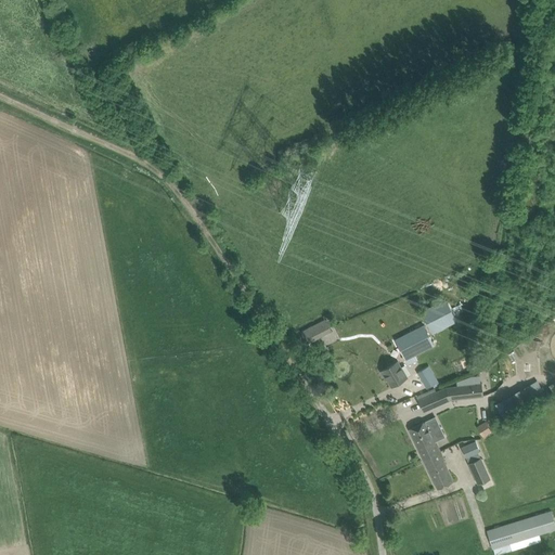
[(421,311),(433,333),(456,320),(446,298),(421,311)]
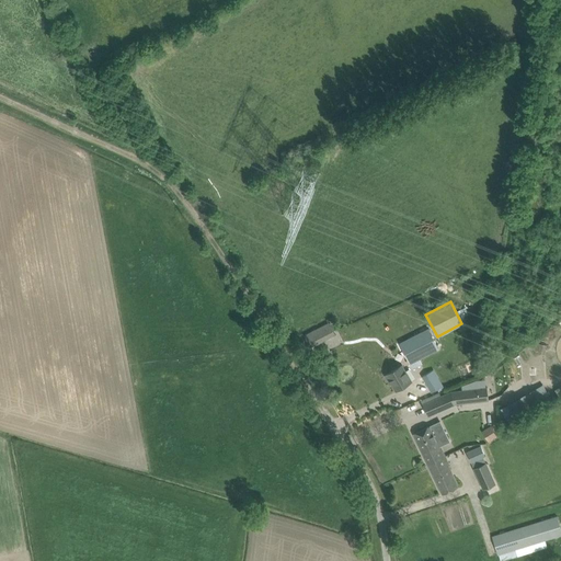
[(305,335),(310,346),(335,334),(330,323),(305,335)]
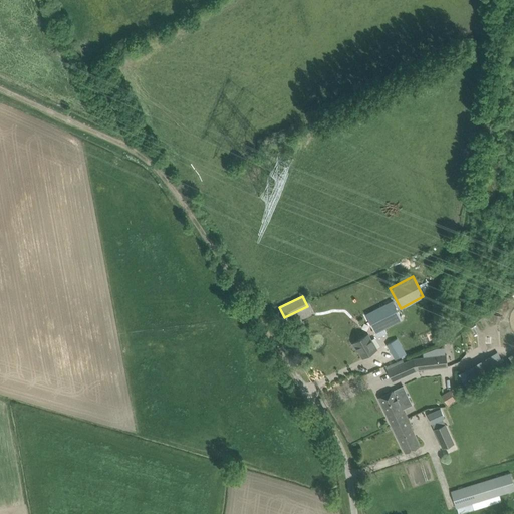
[(402,319),(393,301),(366,315),(375,333),(402,319)]
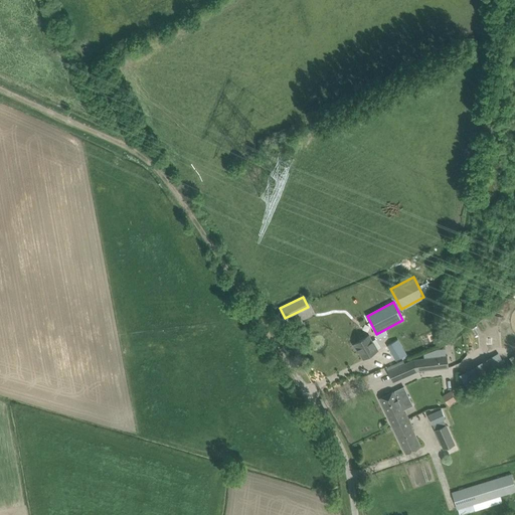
[(355,343),(364,358),(377,350),(369,335),(355,343)]
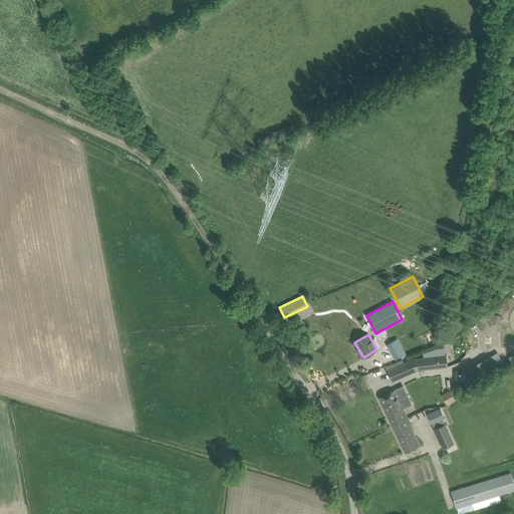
[(387,344),(396,358),(406,352),(398,337),(387,344)]
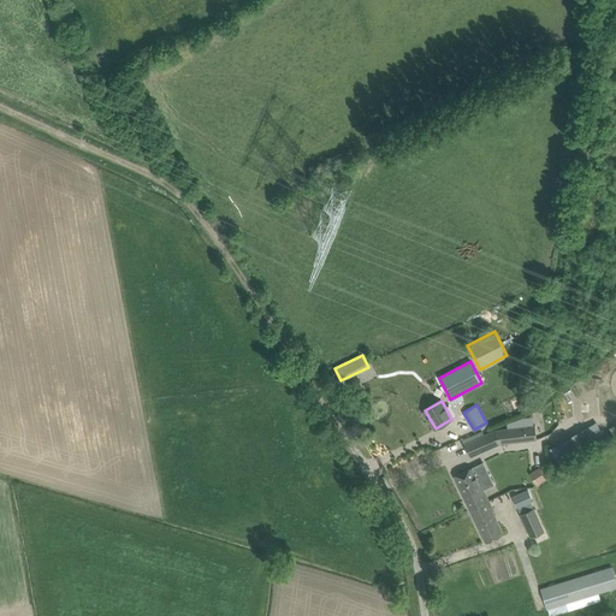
[(537,439),(535,424),(495,428),(463,442),(471,456),(499,443),(537,439)]
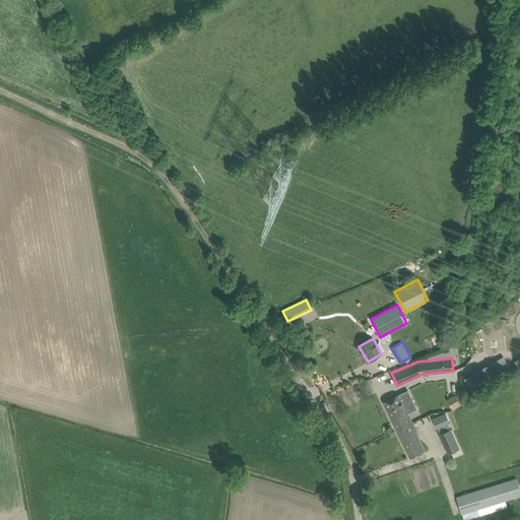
[(468,390),(497,377),(491,362),(461,375),(468,390)]
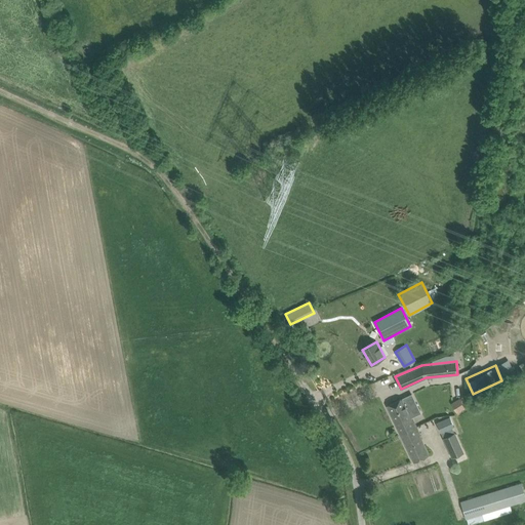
[(387,406),(400,434),(416,427),(403,398),(387,406)]
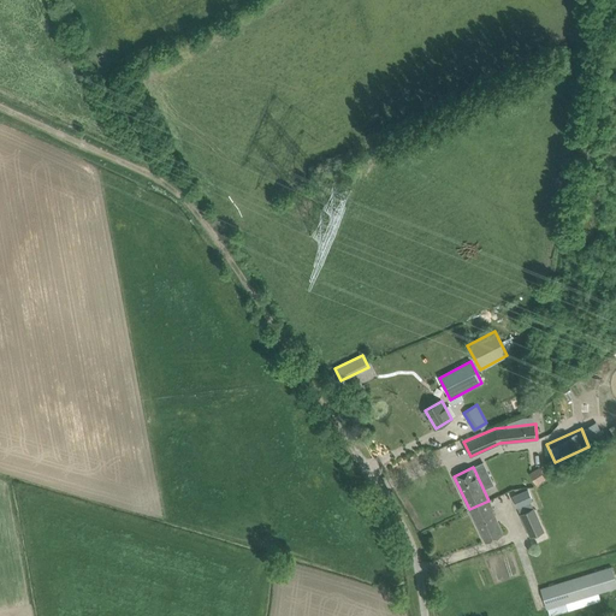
[(529,473),(537,485),(546,479),(539,468),(529,473)]
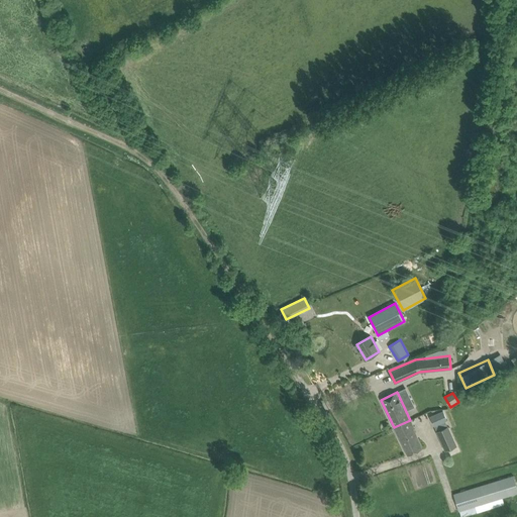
[(443,411),(429,416),(434,426),(444,421),(447,420),(443,411)]
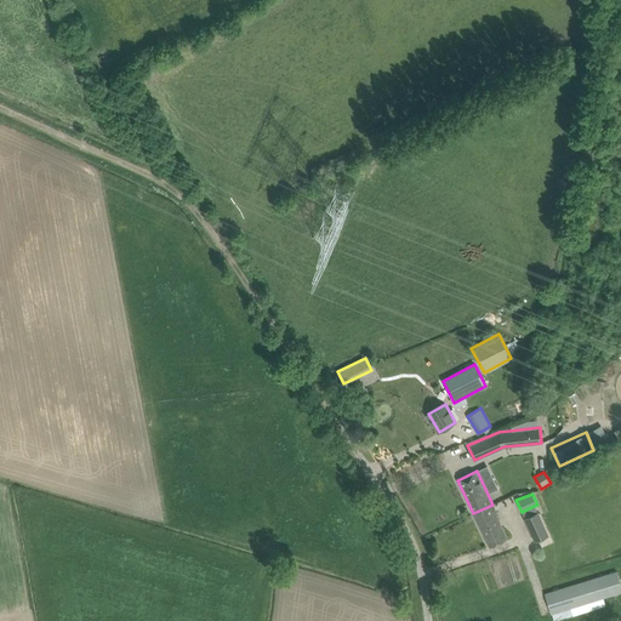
[(493,505),(473,513),(490,547),(507,539),(496,514),(496,513),(493,505)]
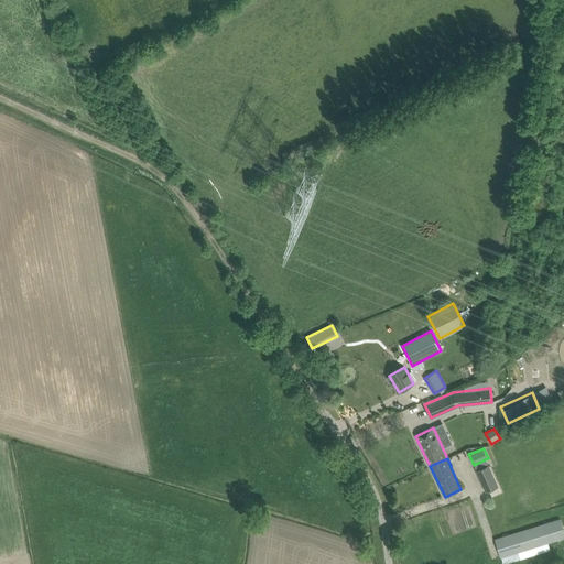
[(476,469),(486,491),(499,486),(489,464),(476,469)]
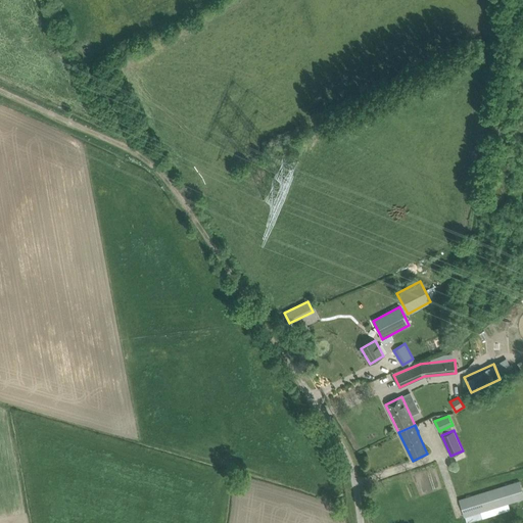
[(459,500),(464,517),(522,497),(522,492),(520,481),(459,500)]
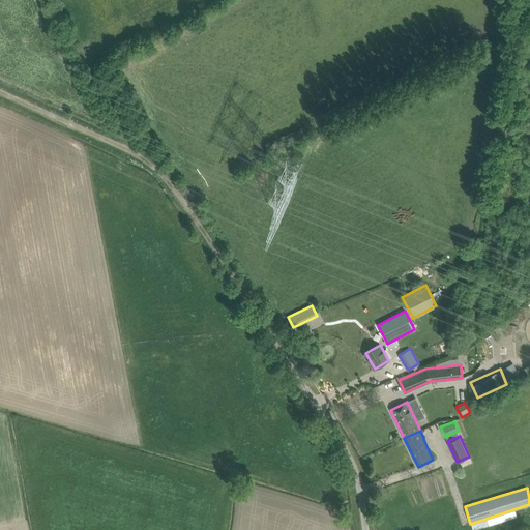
All buildings are outlined.
